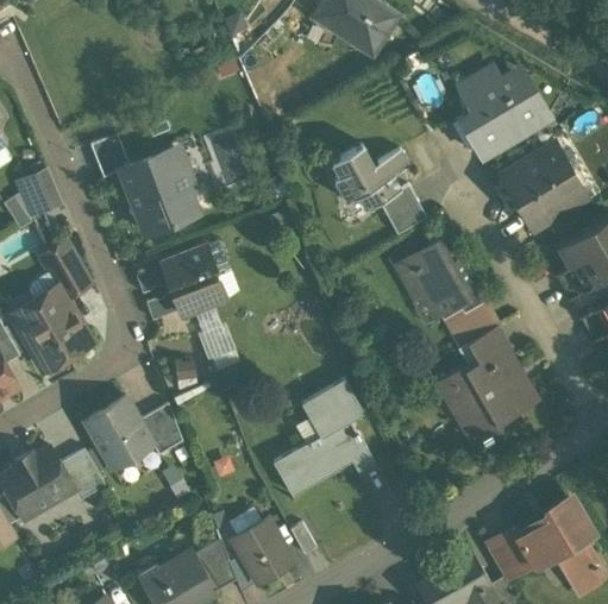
[(324,0),(314,17),(357,45),(362,38),(376,46),(396,16),(373,0),(324,0)]
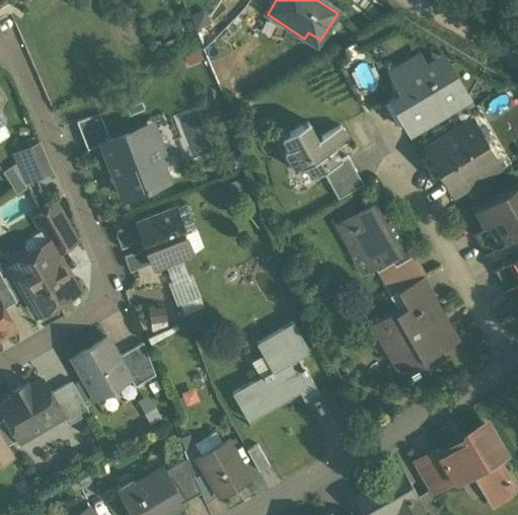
[(417,58),(397,69),(409,87),(412,91),(395,100),(408,123),(421,115),(425,122),(463,99),(447,71),(441,75),(434,64),(424,70),(417,58)]
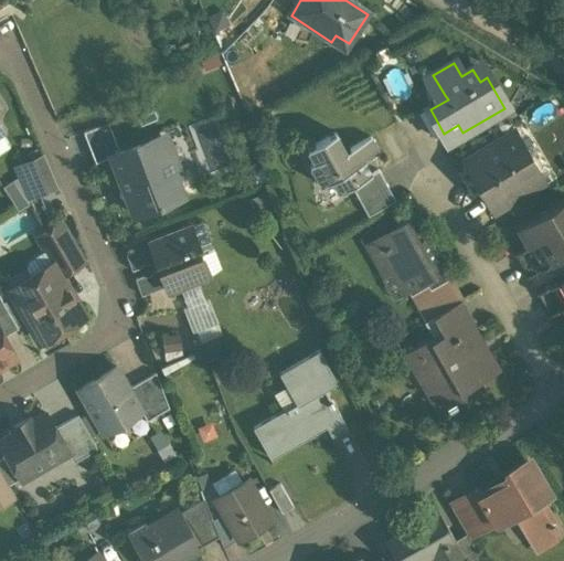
[(444,134),(431,109),(448,99),(445,95),(418,110),(435,139),(444,134)]
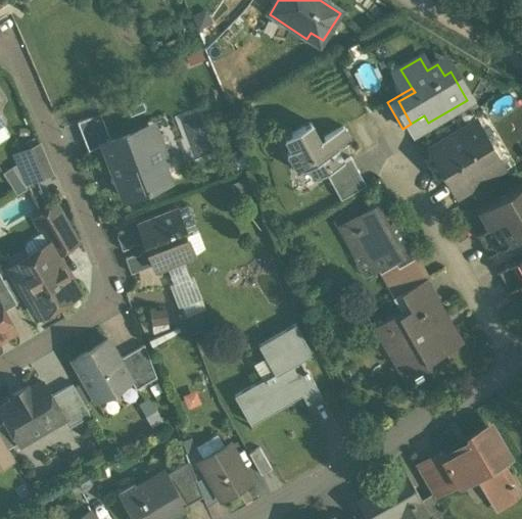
[(100,116),(78,125),(88,153),(103,147),(103,146),(110,143),(100,116)]
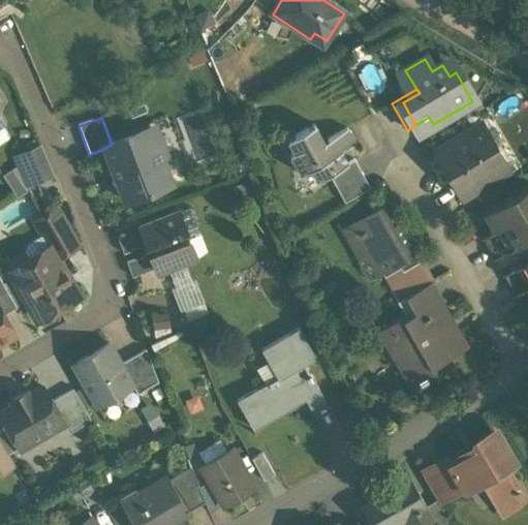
[(322,142),(313,124),(293,134),(300,147),(288,153),(300,174),(309,168),(316,181),(329,175),(347,164),(346,162),(340,151),(354,144),(346,128),(322,142)]
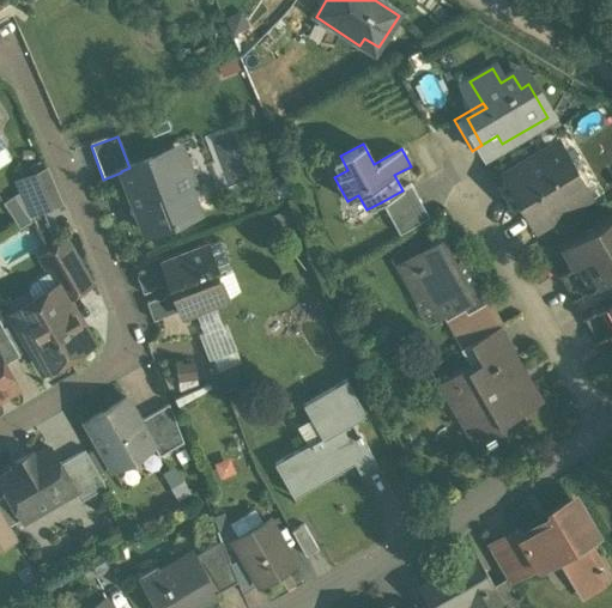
[(558,144),(504,175),(535,229),(589,198),(558,144)]
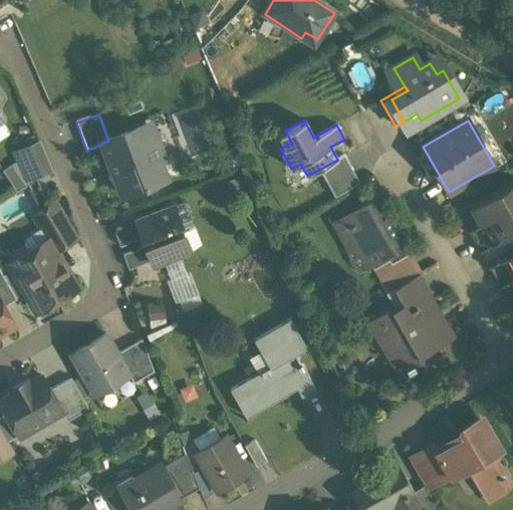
[(108,141),(101,144),(101,145),(121,196),(166,179),(160,162),(164,161),(156,142),(153,143),(146,125),(108,141)]
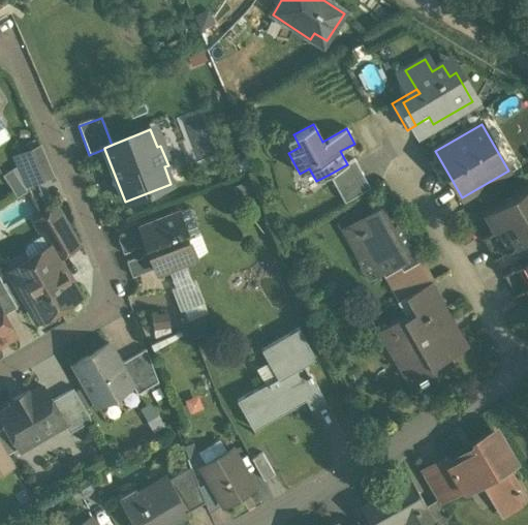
[(29,188),(53,178),(41,150),(17,160),(29,188)]
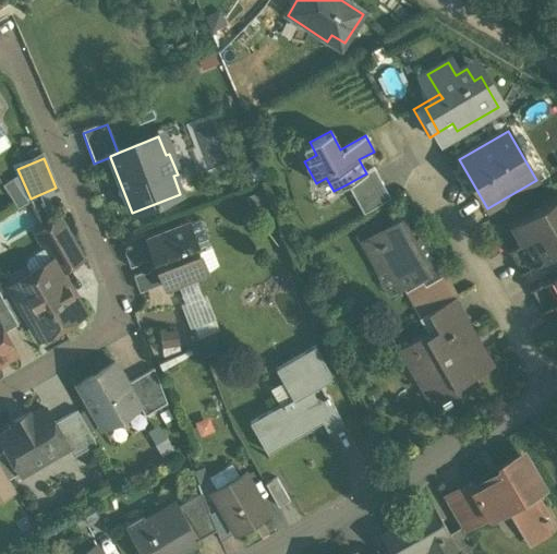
[(366,173),(347,184),(363,213),(390,199),(373,168),(365,171),(366,173)]
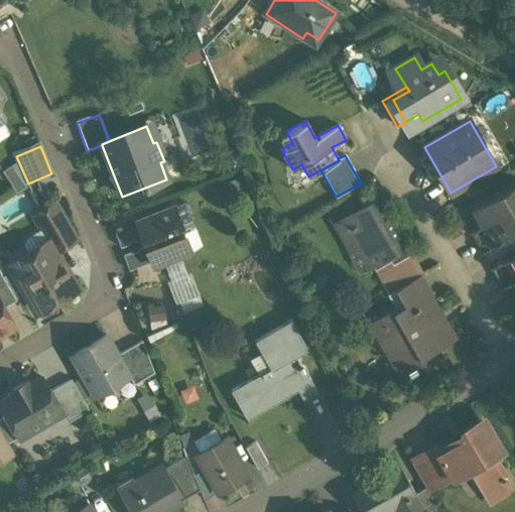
[(514,183),(472,208),(482,225),(491,220),(503,241),(509,237),(514,248),(514,254),(512,255),(514,260),(514,183)]
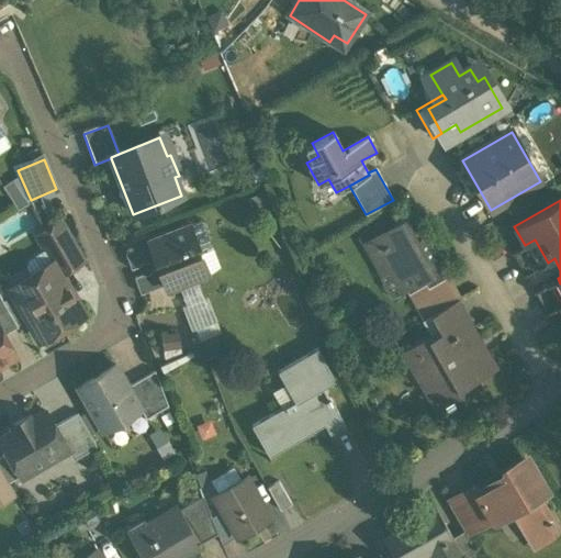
[(410,216),(392,226),(397,237),(371,253),(383,275),(393,268),(405,289),(440,268),(410,216)]
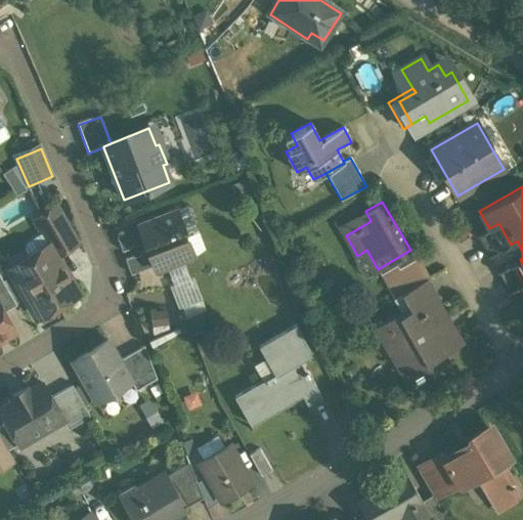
[(189,207),(177,212),(169,215),(176,231),(183,228),(184,230),(197,226),(189,207)]
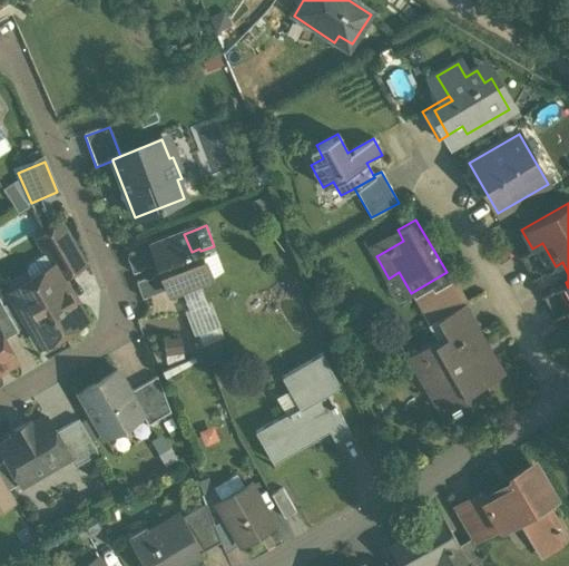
[(62,227),(38,242),(54,269),(55,267),(61,280),(85,266),(62,227)]
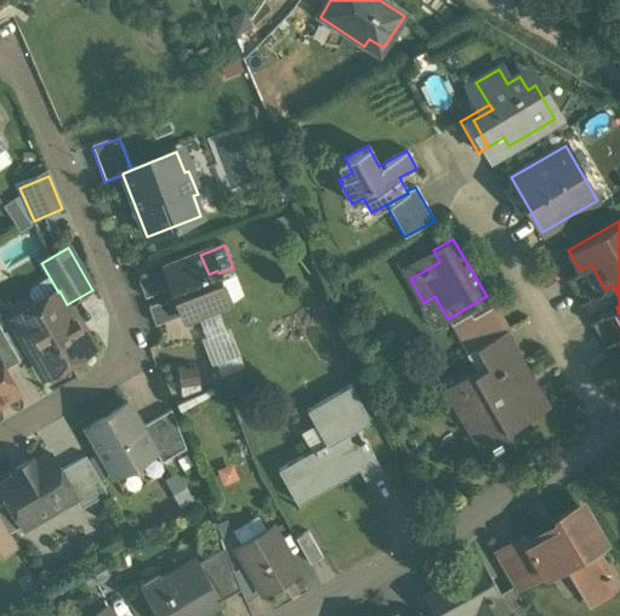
[(200,255),(165,268),(166,272),(174,291),(177,290),(181,298),(177,300),(185,318),(186,323),(203,317),(206,309),(214,312),(231,306),(222,281),(220,283),(216,274),(219,273),(217,271),(209,274),(200,255)]
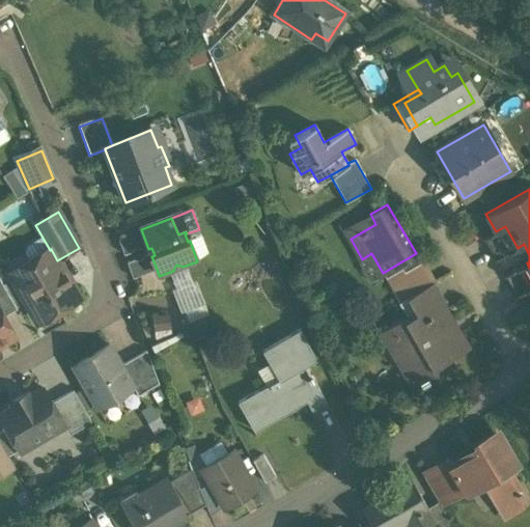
[(496,231),(481,240),(482,241),(483,241),(495,259),(494,260),(494,261),(518,248),(505,226),(496,231)]
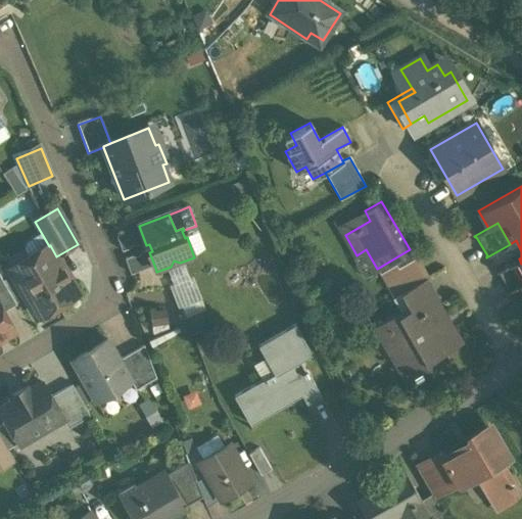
[(140,229),(116,238),(123,254),(131,251),(132,249),(134,247),(136,247),(139,248),(146,245),(140,229)]
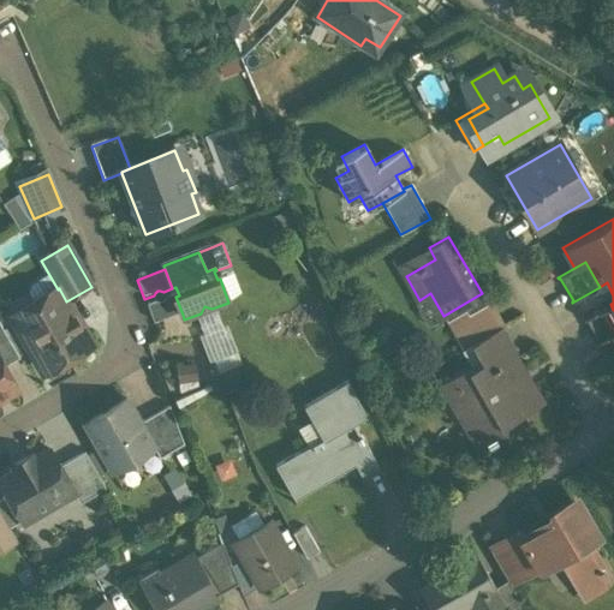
[(66,301),(59,288),(58,289),(34,304),(39,311),(16,324),(45,372),(65,360),(69,362),(93,347),(66,301)]
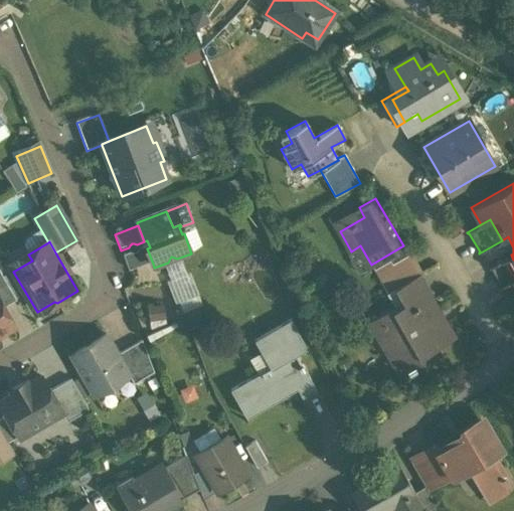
[(133,254),(131,254),(124,258),(130,273),(153,264),(147,248),(139,251),(138,252),(137,254),(135,254),(133,254)]
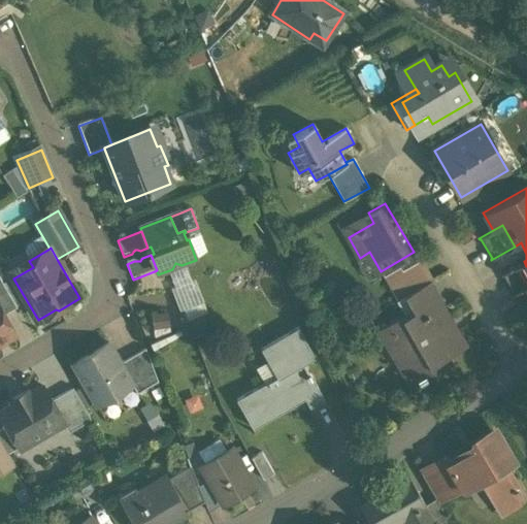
[(526,266),(524,261),(500,275),(501,276),(502,275),(513,294),(512,295),(513,296),(526,289),(526,266)]
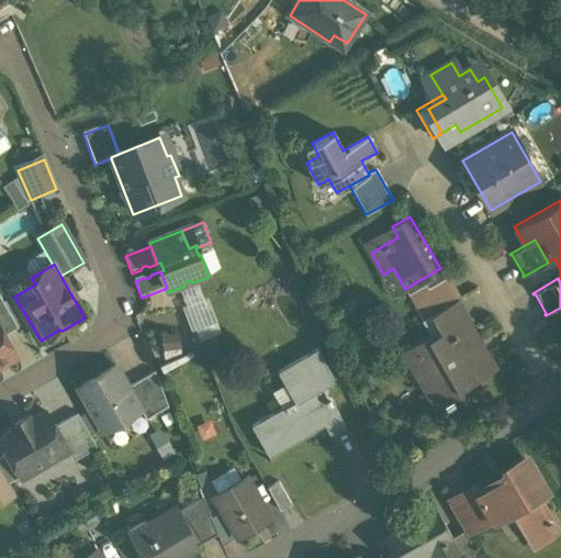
[(0,298),(0,331),(4,338),(19,331),(0,298)]
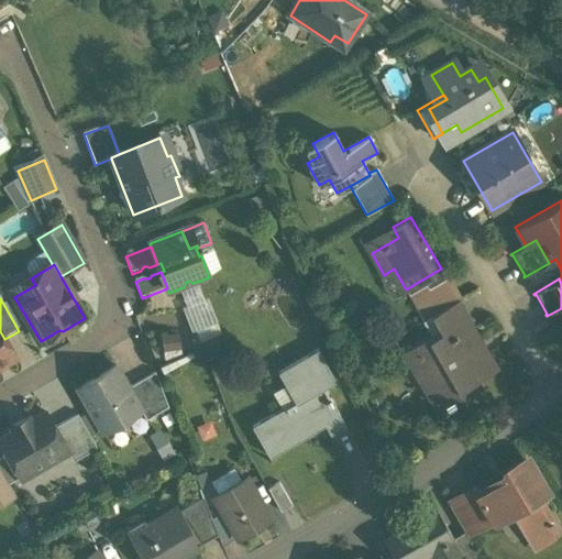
[(459,299),(431,315),(441,333),(448,343),(470,330),(475,328),(459,299)]
